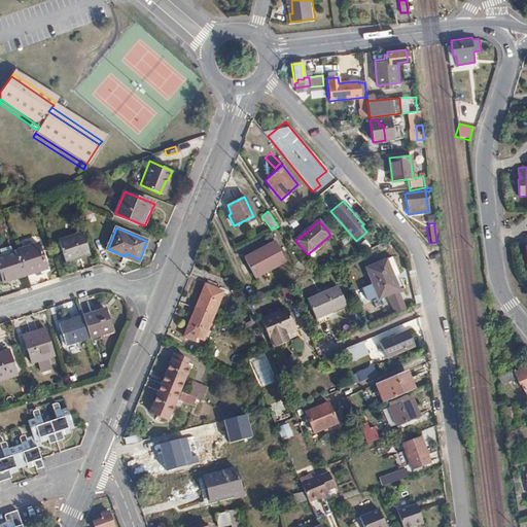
[(92,253),(84,232),(59,240),(66,260),(92,253)]
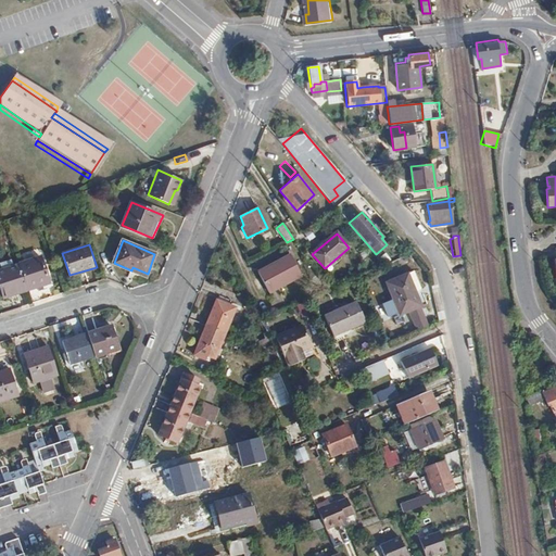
[(301,277),(290,255),(257,272),(267,292),(301,277)]
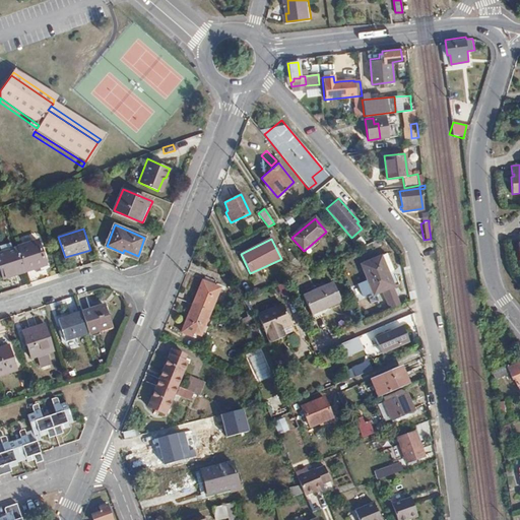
[(38,241),(17,247),(17,248),(25,271),(46,264),(38,241)]
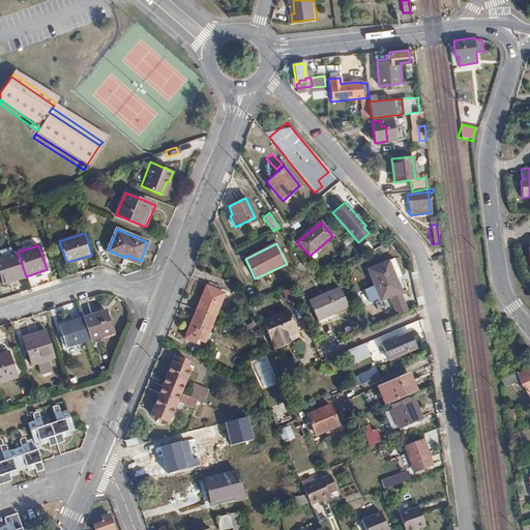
[(18,253),(18,252),(12,254),(10,246),(0,249),(0,254),(1,258),(0,257),(0,275),(2,284),(26,276),(18,253)]
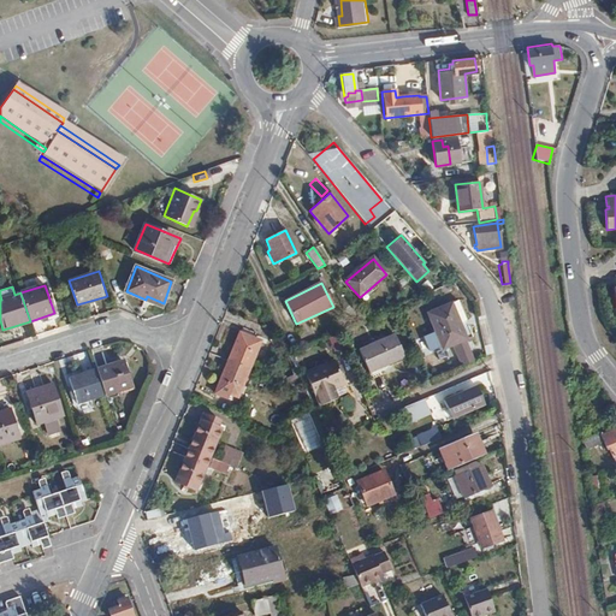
[(467,337),(451,302),(427,312),(444,347),(467,337)]
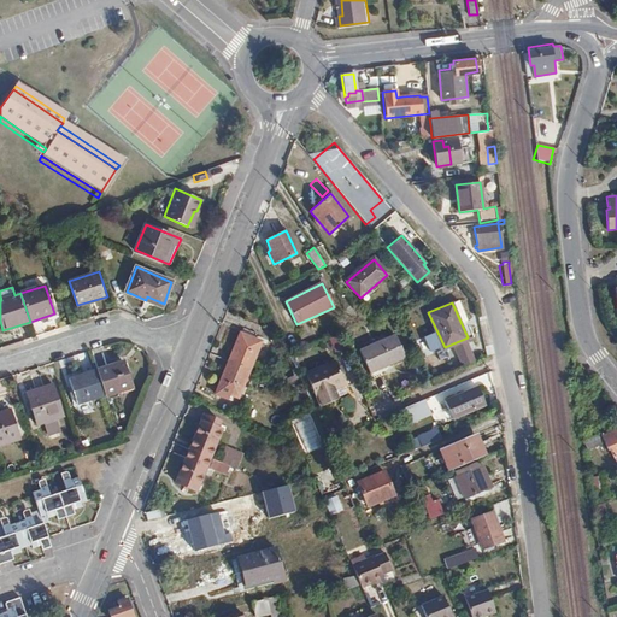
[(239,333),(228,360),(248,369),(260,341),(239,333)]
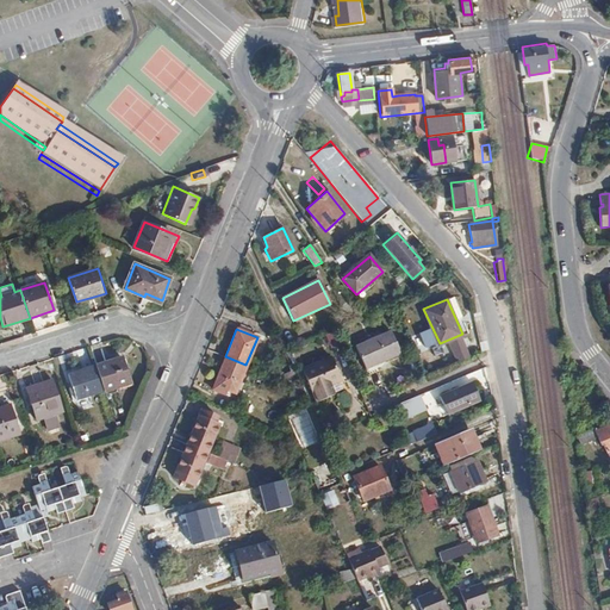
[(402,352),(391,330),(356,344),(366,366),(402,352)]
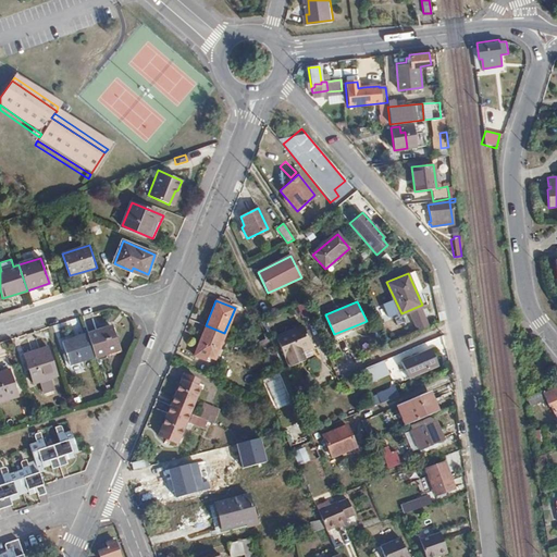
[(314,345),(305,324),(280,336),(287,356),(314,345)]
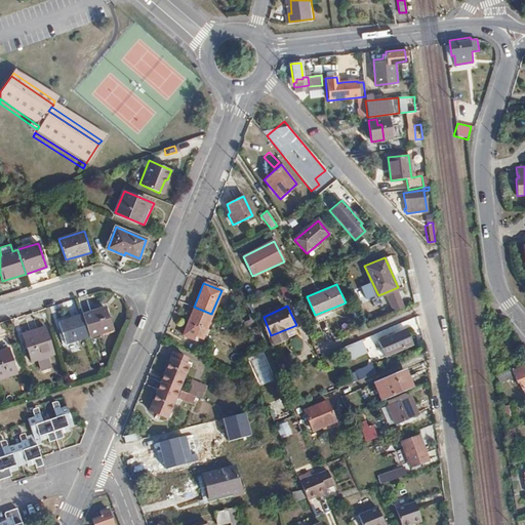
[(211,314),(194,307),(184,331),(202,338),(211,314)]
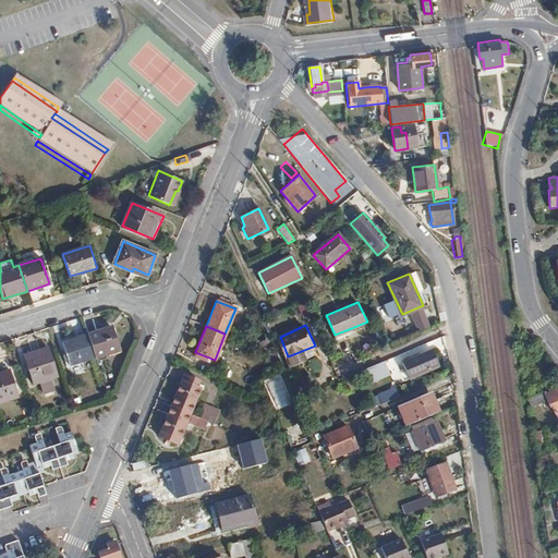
[(109,327),(86,336),(93,358),(94,359),(117,351),(109,327)]
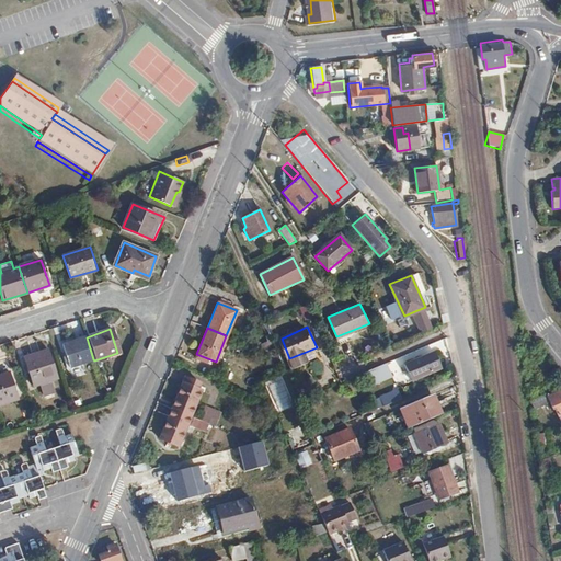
[(93,359),(87,338),(60,345),(67,368),(93,359)]
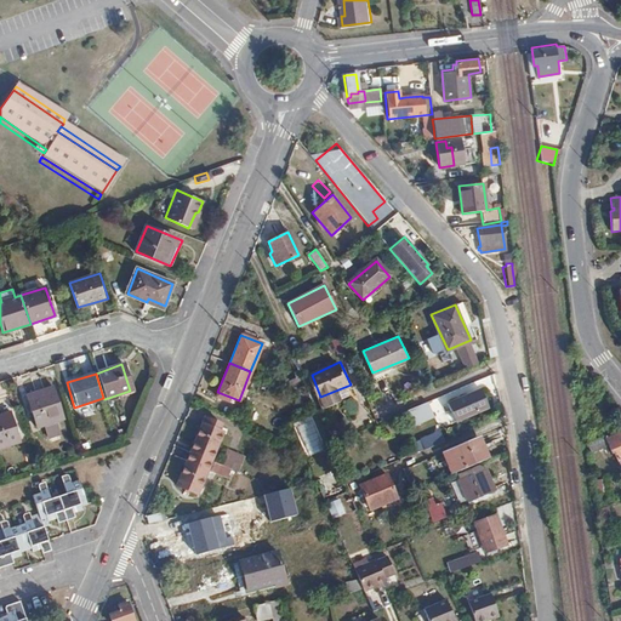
[(62,420),(51,387),(26,396),(36,428),(62,420)]
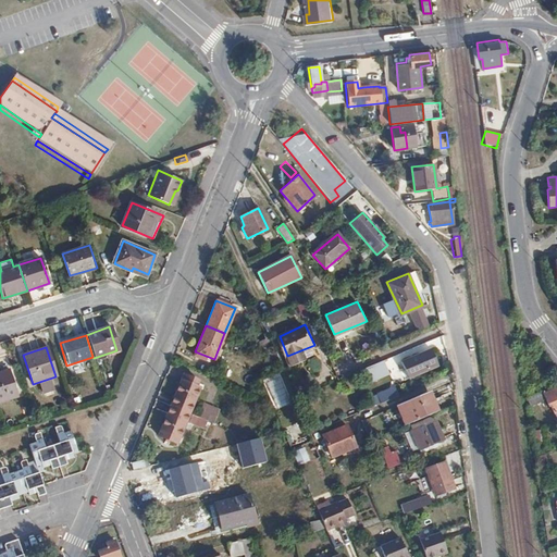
[(437,364),(430,348),(400,361),(408,378),(437,364)]
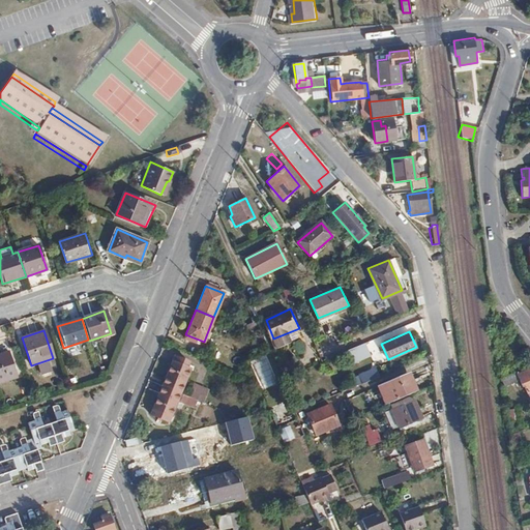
[(369,356),(363,344),(345,351),(341,353),(346,365),(369,356)]
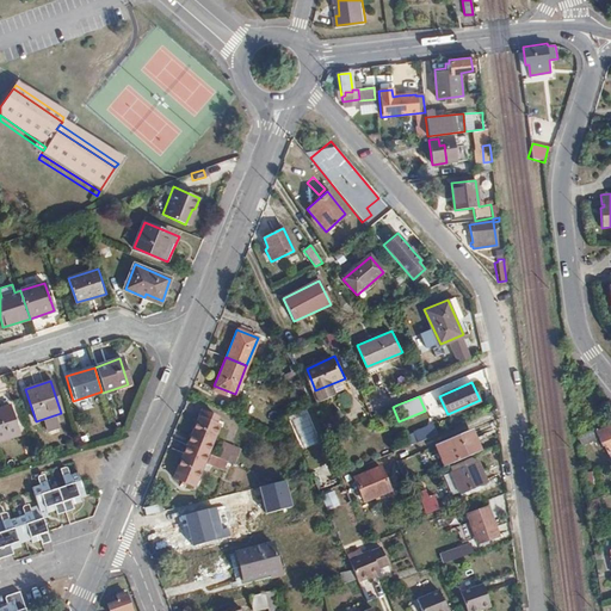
[(0,408),(0,440),(19,434),(10,406),(0,408)]
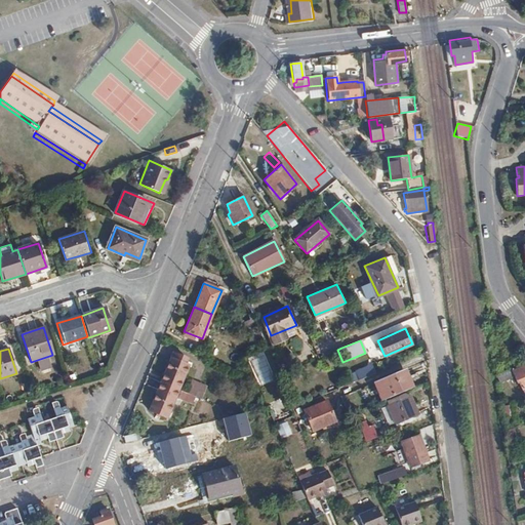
[(252,357),(263,385),(275,379),(264,352),(252,357)]
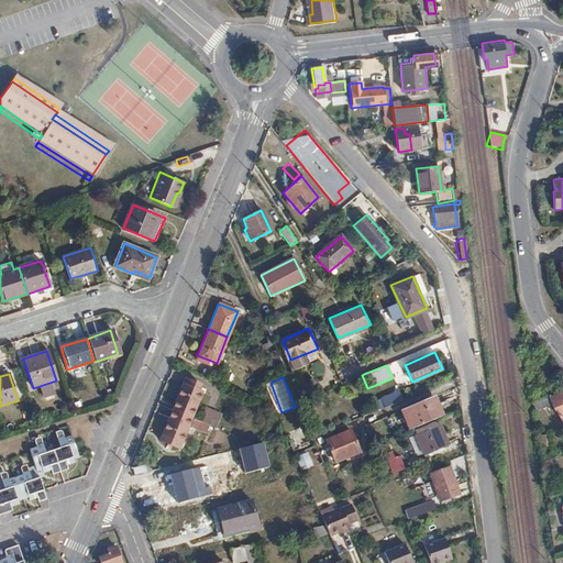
[(181,387),(173,409),(189,416),(191,417),(200,395),(196,393),(198,389),(185,384),(184,388),(181,387)]
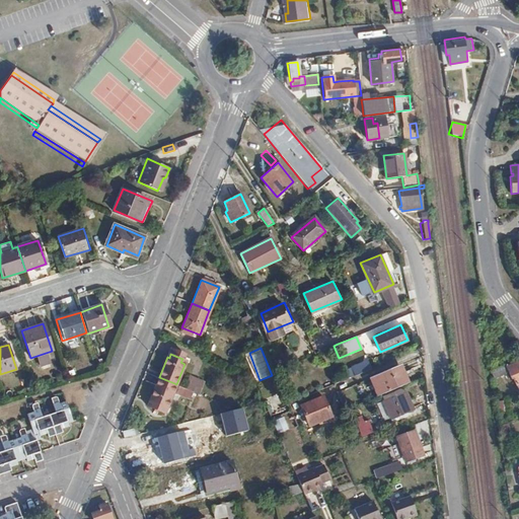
[(354,376),(371,369),(367,360),(351,367),(354,376)]
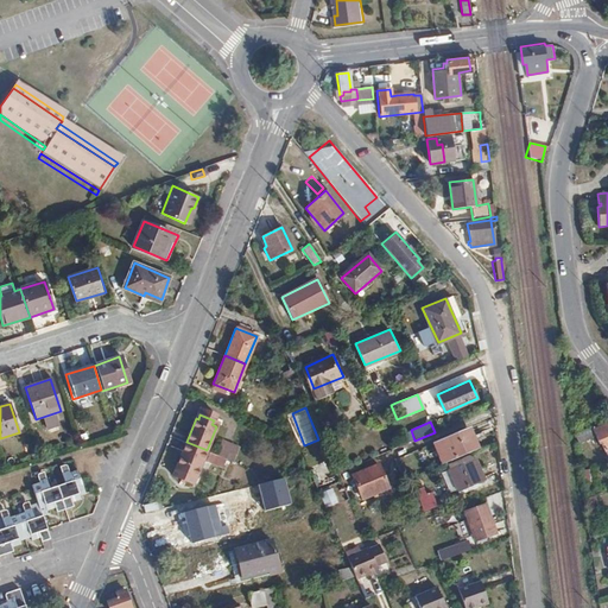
[(593,426),(574,435),(577,444),(594,437),(597,444),(600,443),(607,457),(607,456),(607,423),(594,430),(593,426)]
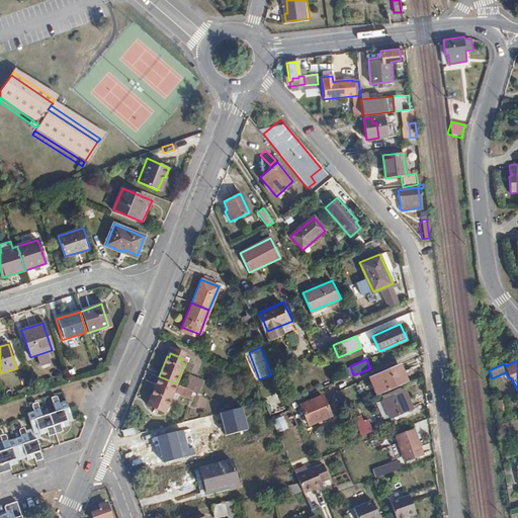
[(405,382),(397,364),(371,375),(378,394),(405,382)]
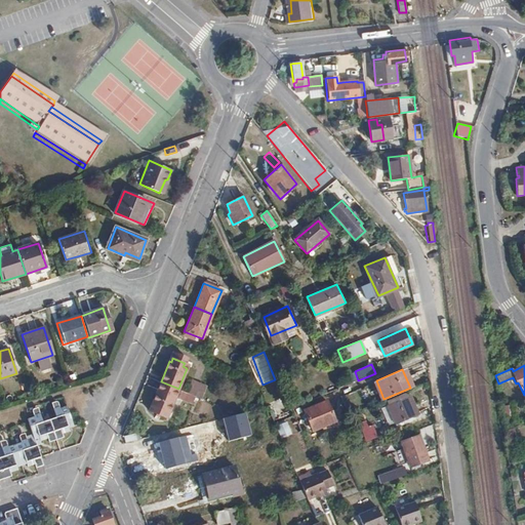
[(187,392),(195,396),(200,384),(192,380),(187,392)]
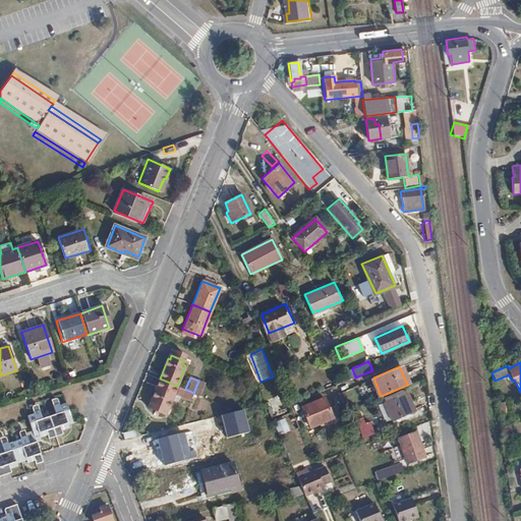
[(175,385),(160,379),(149,407),(166,414),(174,393),(190,400),(193,393),(185,389),(177,386),(175,385)]
